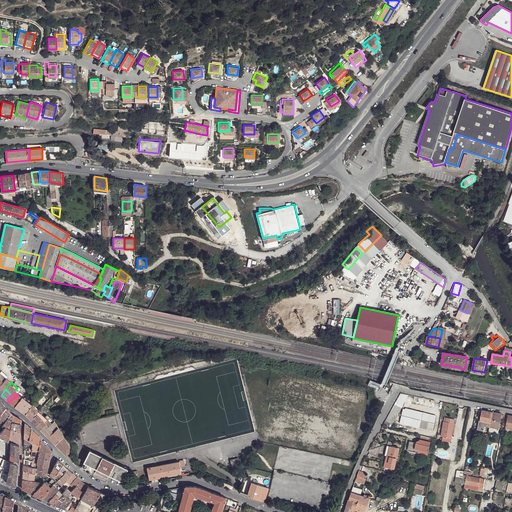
[(402,405),(408,395),(401,393),(396,402),(402,405)]
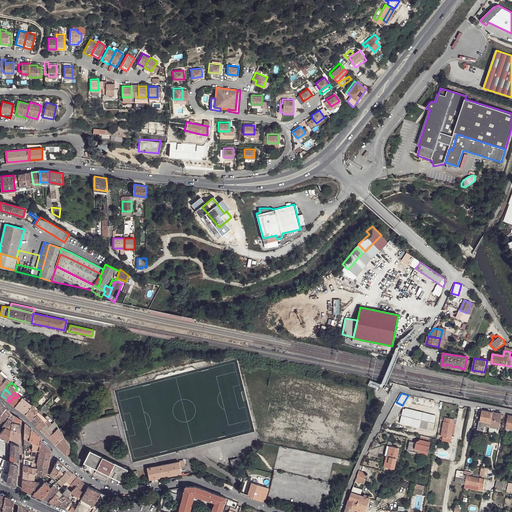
[(23,398),(19,394),(18,395),(15,398),(11,403),(15,406),(23,398)]
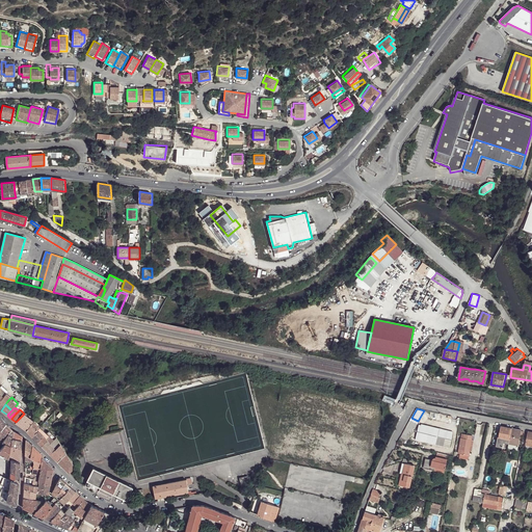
[(33,421),(24,414),(16,422),(26,430),(33,421)]
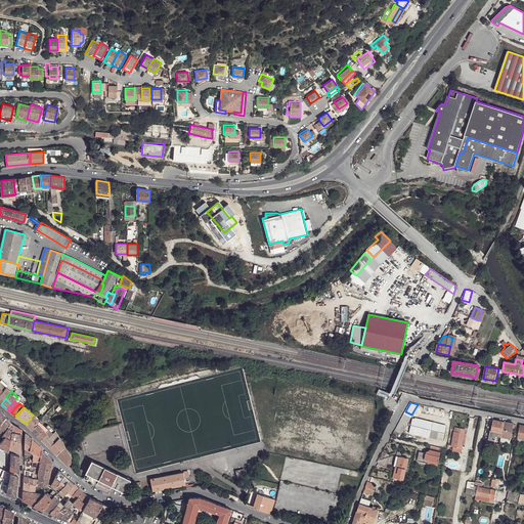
[(394,430),(401,434),(410,417),(403,413),(394,430)]
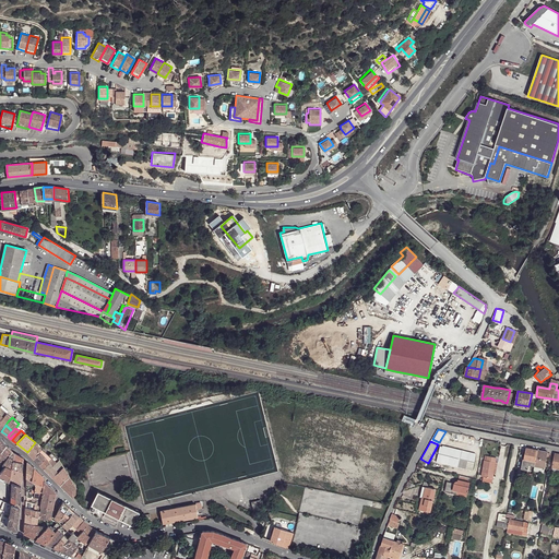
[(42,449),(35,442),(27,452),(34,459),(39,451),(42,449)]
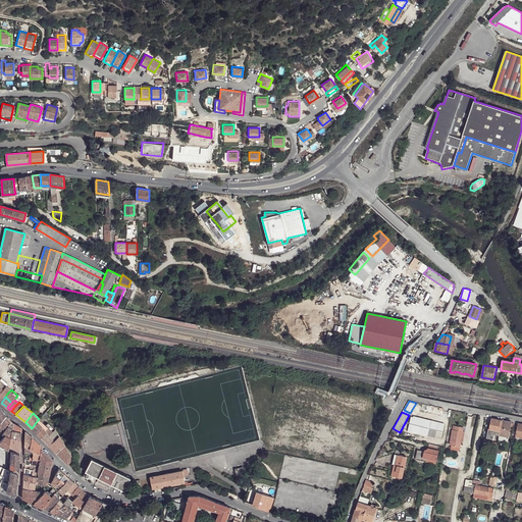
[(13,422),(6,415),(0,422),(0,431),(3,433),(9,425),(12,428),(13,422)]
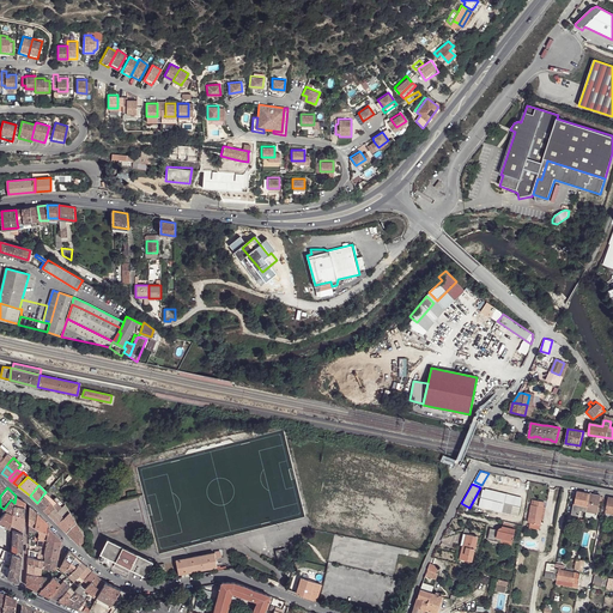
[(519,515),(522,497),(487,490),(484,491),(481,497),(479,505),(519,515)]
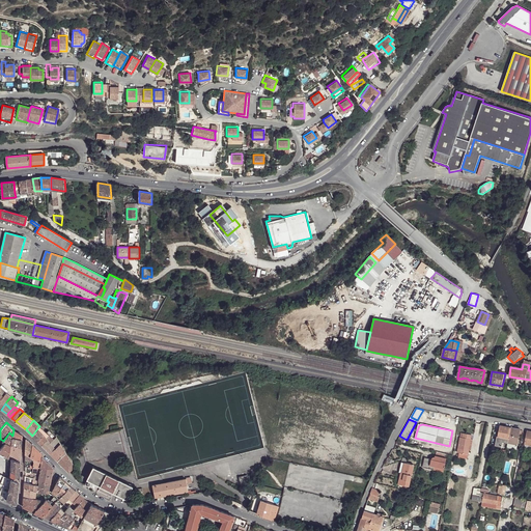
[(39,426),(37,428),(44,434),(51,443),(53,440),(39,425),(39,426)]
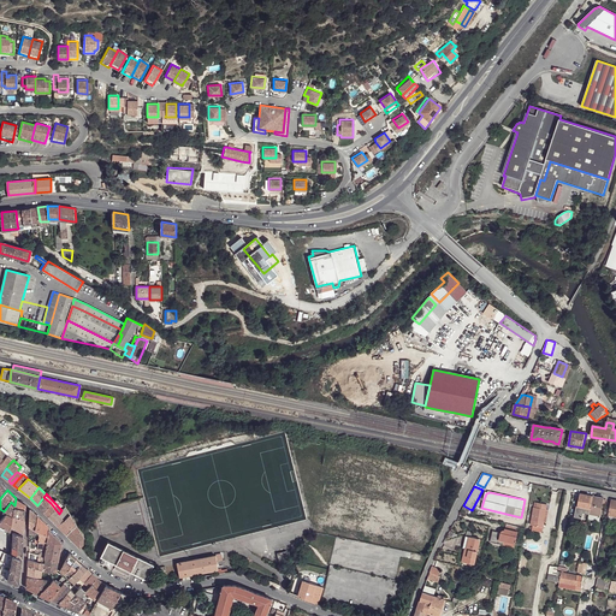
[(590,515),(593,496),(581,493),(578,507),(576,517),(582,519),(584,514),(590,515)]
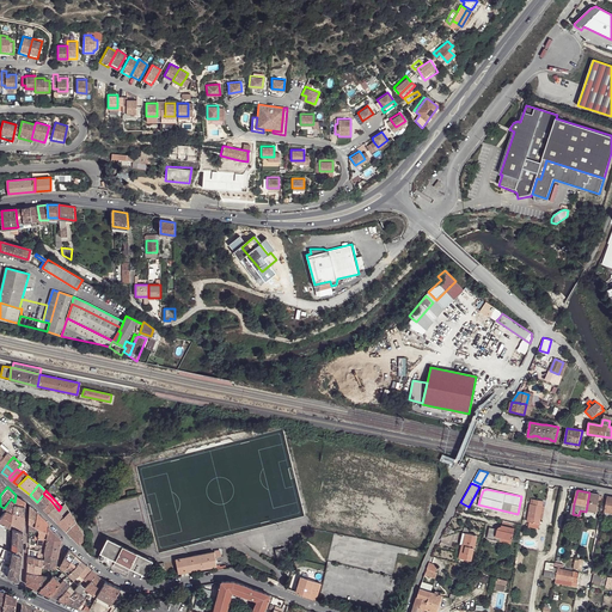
[(589,493),(586,512),(597,514),(600,496),(600,495),(589,493)]
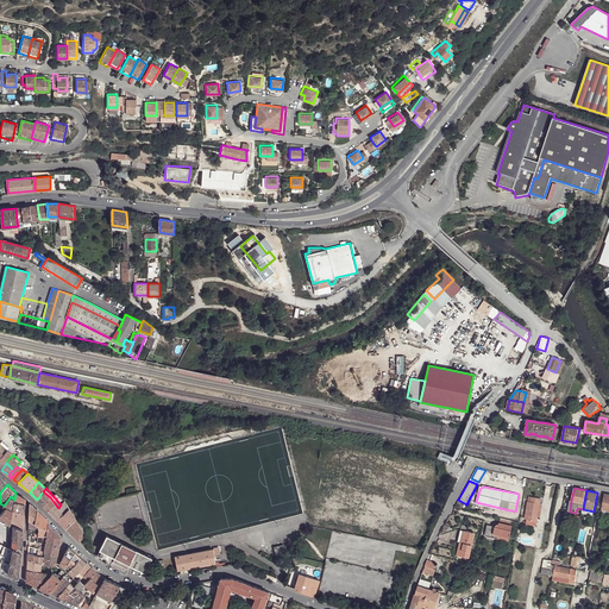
[(43,491),(37,500),(44,507),(52,515),(58,509),(57,508),(58,508),(50,497),(43,491)]
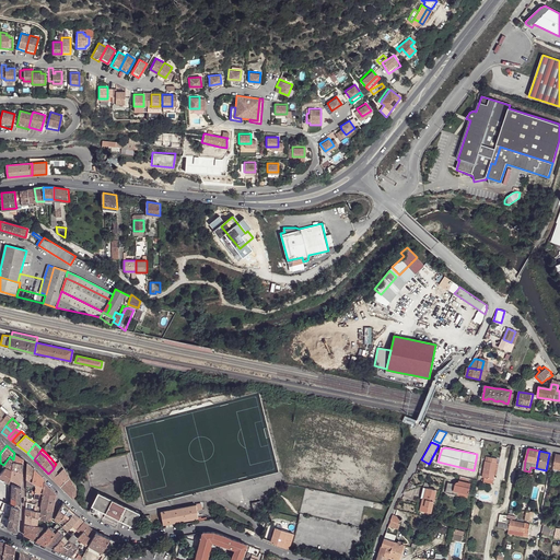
[(23,458),(14,453),(13,459),(13,461),(23,463),(23,458)]
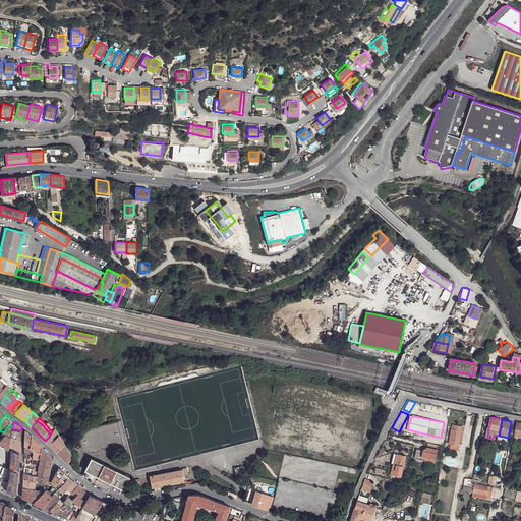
[(9,424),(3,432),(5,433),(11,437),(11,436),(12,428),(12,427),(9,424)]
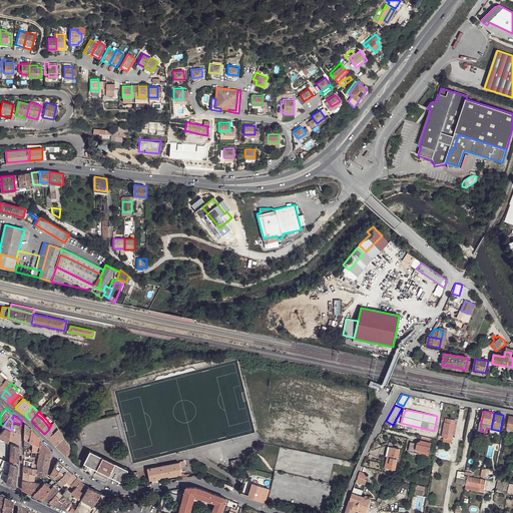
[(445,422),(442,437),(444,437),(452,439),(453,439),(453,435),(455,424),(456,420),(447,418),(447,422),(445,422)]
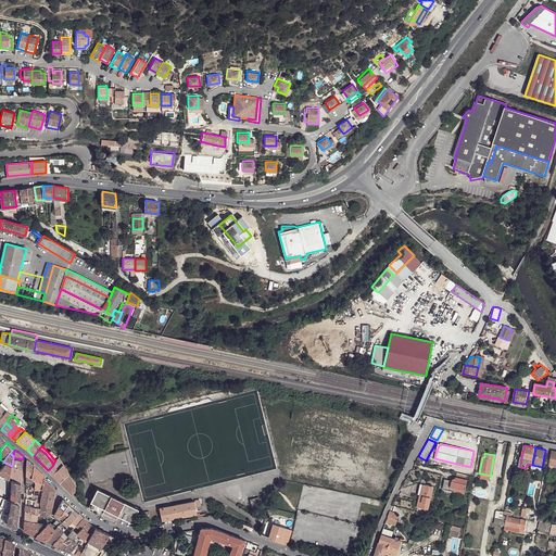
[(22,469),(23,459),(13,457),(12,465),(22,469)]
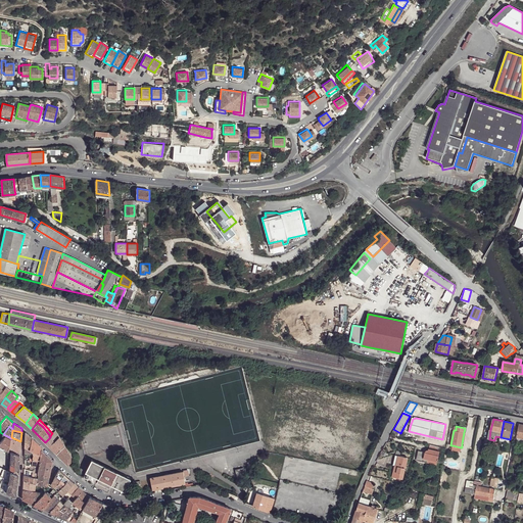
[(59,436),(55,430),(52,433),(50,436),(49,436),(50,437),(45,442),(49,446),(59,436)]
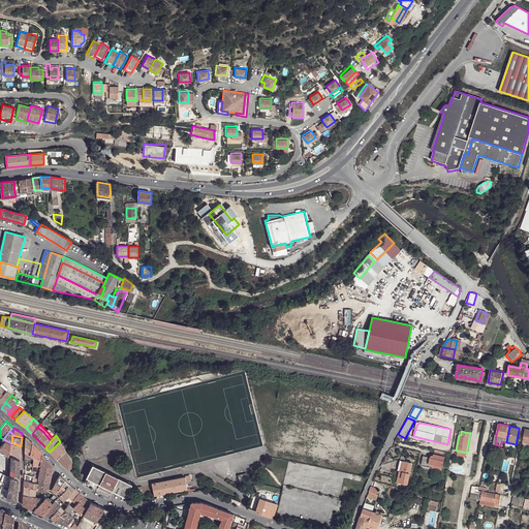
[(26,436),(25,452),(34,458),(34,459),(34,460),(41,461),(42,455),(42,453),(40,450),(41,450),(35,444),(35,445),(32,441),(29,439),(26,436)]
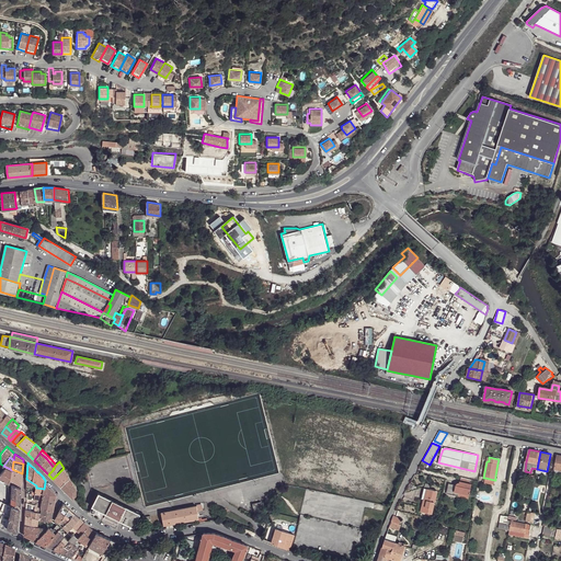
[(11,479),(10,479),(12,470),(6,467),(0,474),(0,473),(0,477),(10,483),(11,479)]
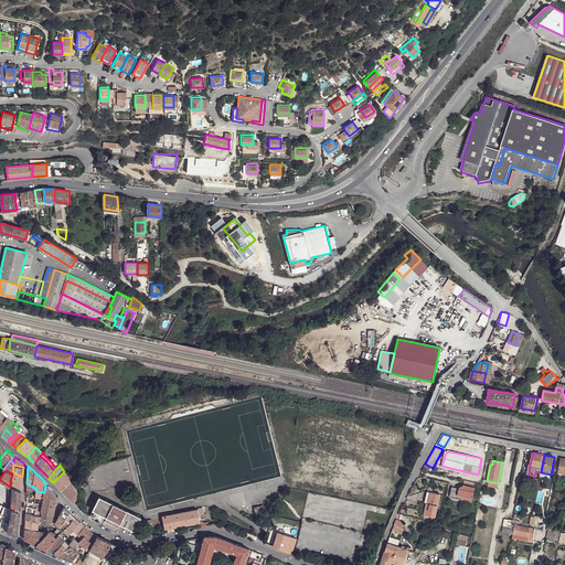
[(71,482),(64,471),(53,482),(62,490),(65,487),(71,482)]
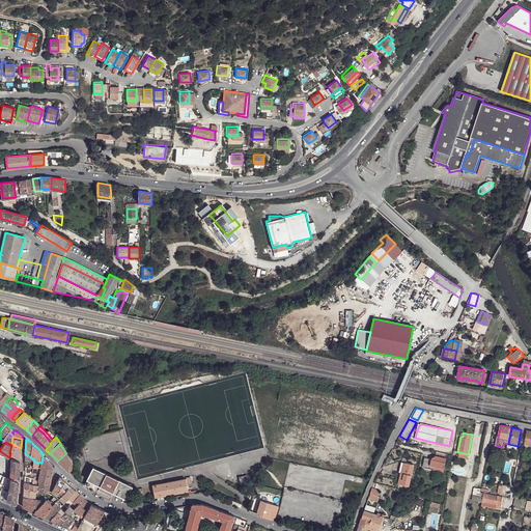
[(20,458),(21,448),(11,444),(11,445),(9,453),(10,453),(16,456),(20,458)]
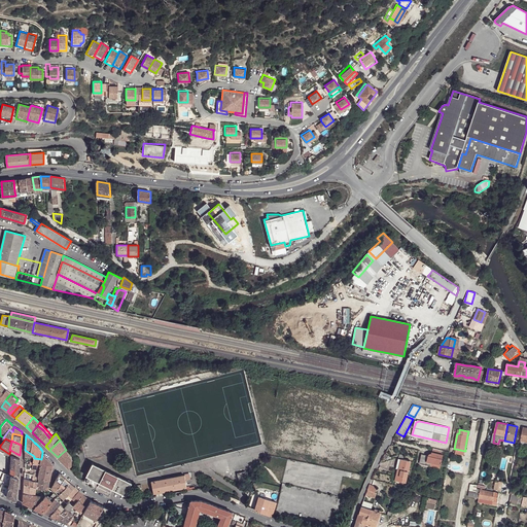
[(433,448),(432,454),(432,453),(431,453),(430,454),(429,455),(429,457),(427,462),(431,463),(432,462),(441,464),(444,451),(433,448)]
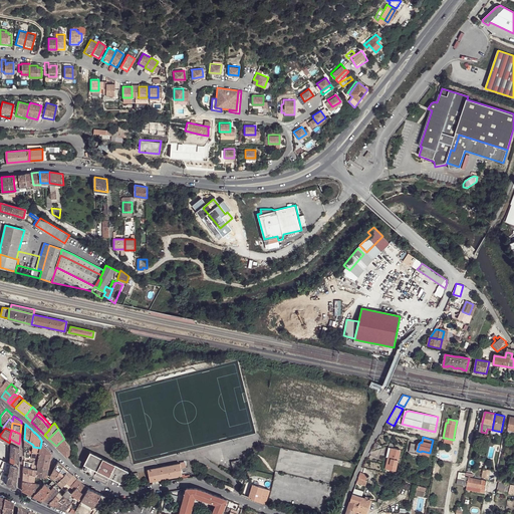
[(56,446),(66,457),(69,454),(69,450),(69,449),(69,448),(64,439),(59,443),(56,446)]
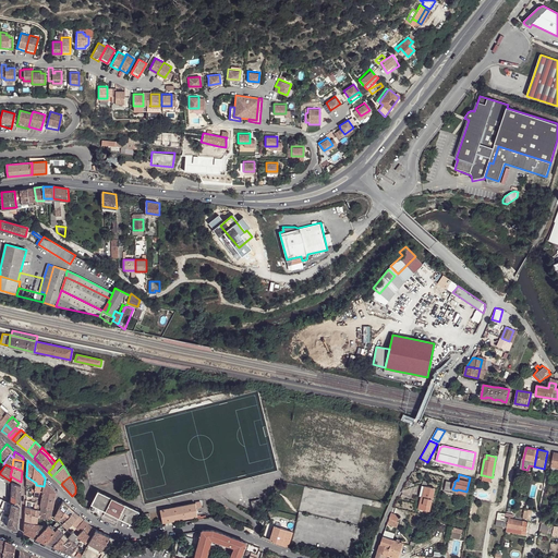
[(56,492),(45,480),(44,486),(44,489),(41,498),(41,501),(40,506),(52,508),(56,494),(56,492)]
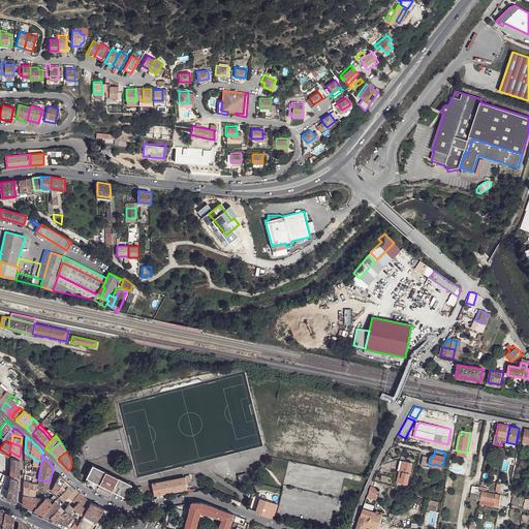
[(424,456),(422,465),(429,466),(429,464),(431,459),(428,459),(429,457),(424,456)]
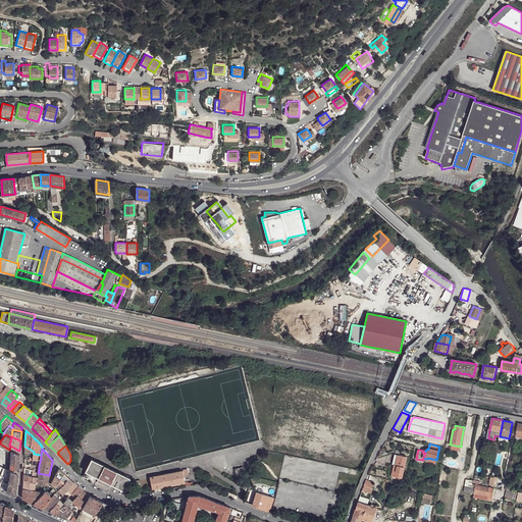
[(19,473),(19,454),(11,451),(10,470),(11,470),(19,473)]
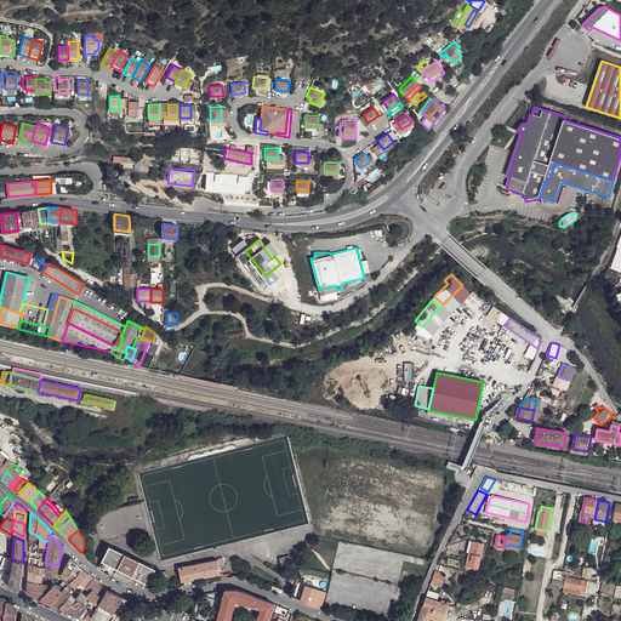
[(46,554),(49,545),(49,541),(40,540),(39,543),(39,547),(38,552),(46,554)]
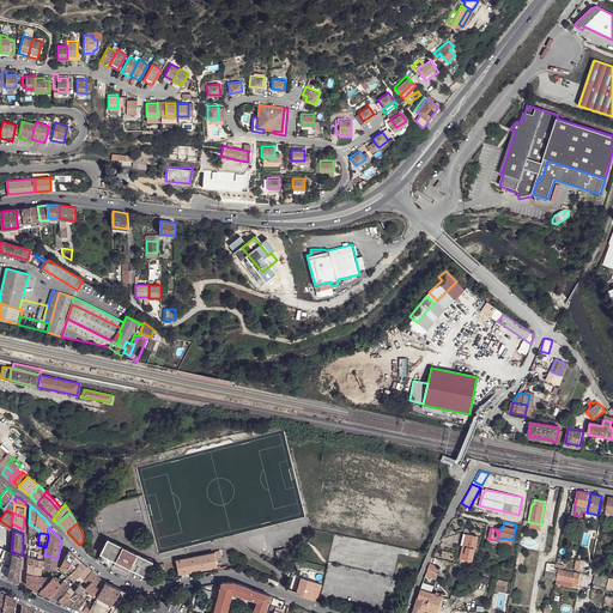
[(465,545),(461,556),(473,559),(478,535),(468,533),(466,545),(465,545)]
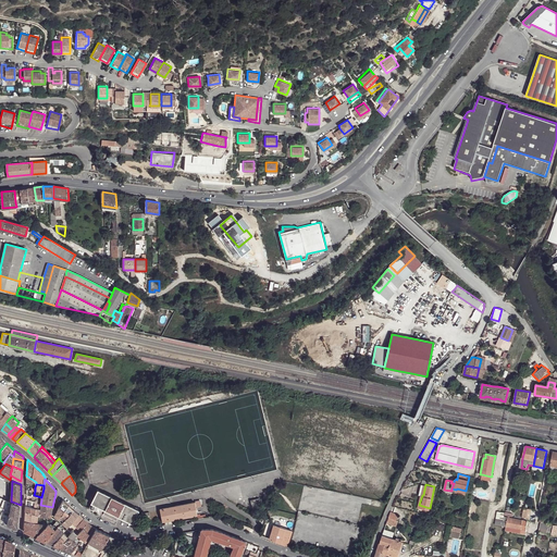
[(119,517),(133,523),(139,509),(98,490),(91,504),(106,510),(119,517)]
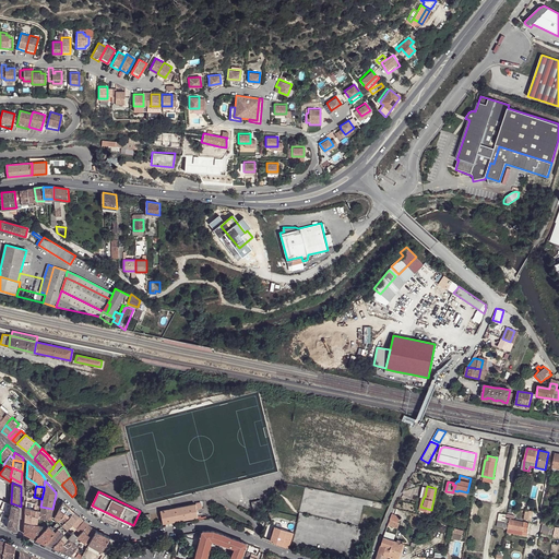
[(253,511),(262,509),(260,500),(251,502),(253,511)]
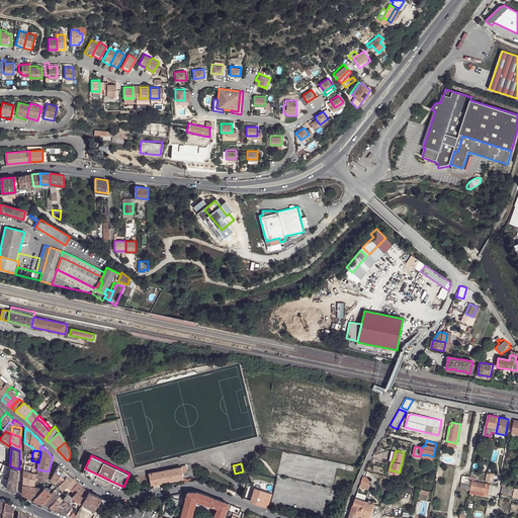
[(64,470),(59,464),(56,470),(54,472),(52,477),(55,481),(64,470)]
